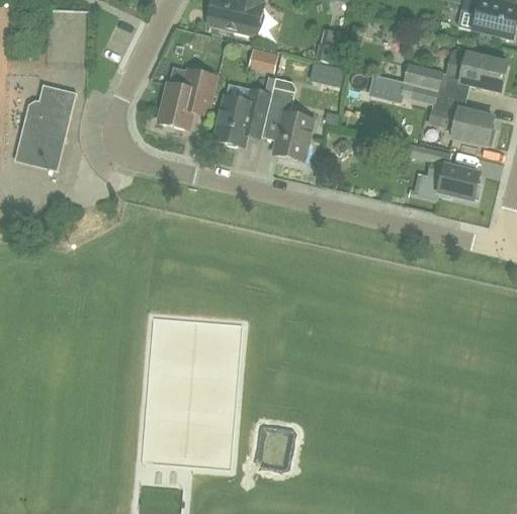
[(261,2),(252,0),(211,0),(210,5),(212,7),(208,23),(256,34),(263,3),(261,2)]
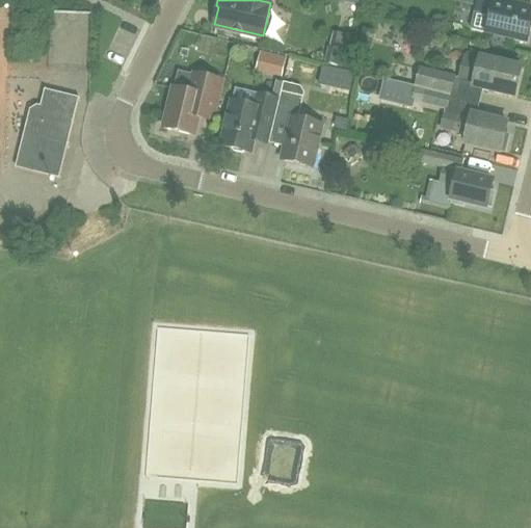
[(525,38),(530,10),(530,6),(516,3),(516,0),(474,0),(469,25),(525,38)]
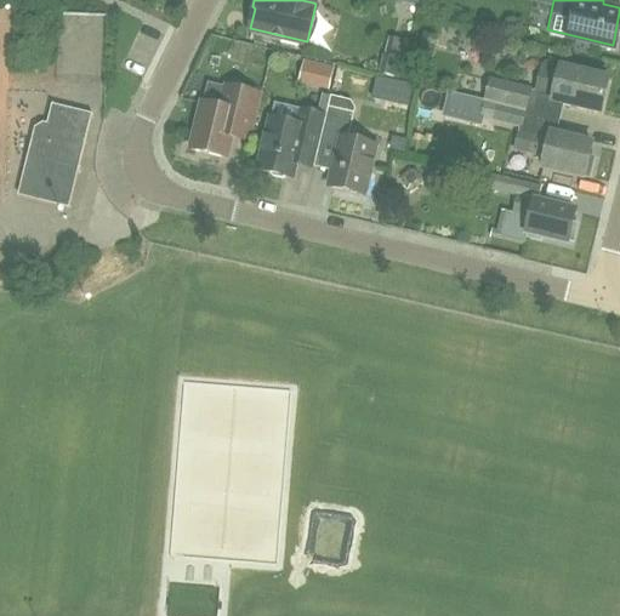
[(62,83),(104,83),(106,12),(62,11),(62,83)]
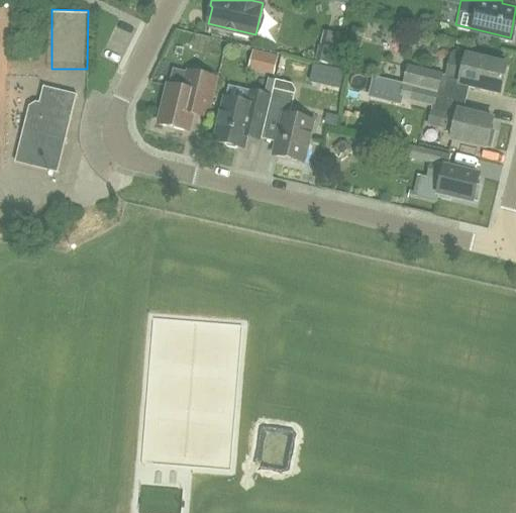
[(331,62),(338,31),(322,27),(319,43),(317,42),(314,58),(331,62)]
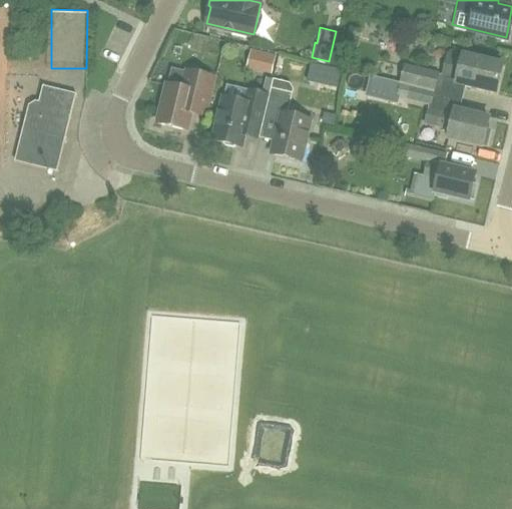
[(455,82),(465,84),(494,91),(501,61),(462,52),(461,57),(447,53),(442,72),(441,79),(455,82)]
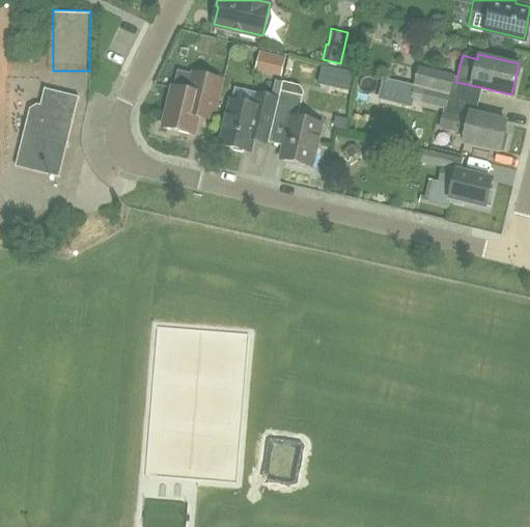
[(417,64),(412,83),(449,92),(453,74),(453,72),(417,63),(417,64)]
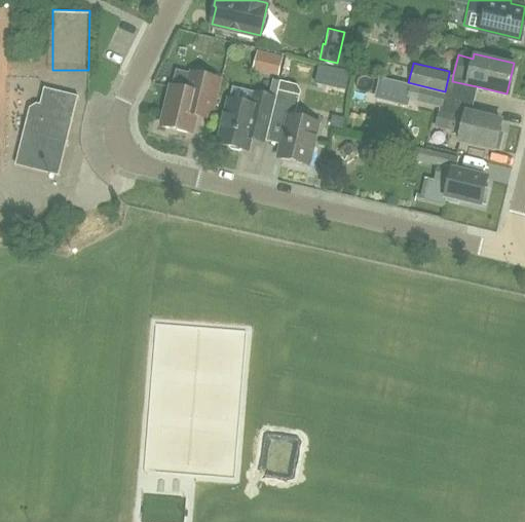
[(324,82),(348,83),(349,68),(325,67),(324,82)]
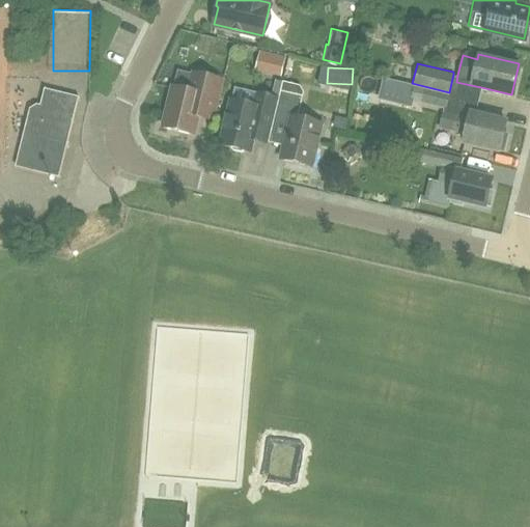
[(193,132),(196,116),(211,120),(221,77),(193,71),(188,88),(172,84),(162,123),(193,132)]
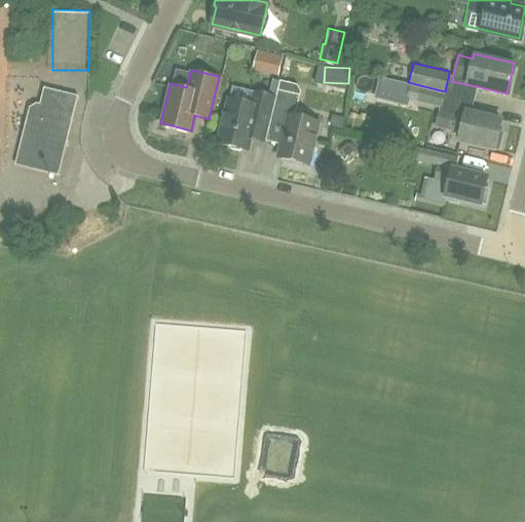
[(404,101),(405,98),(406,94),(408,82),(378,76),(373,95),(404,101)]
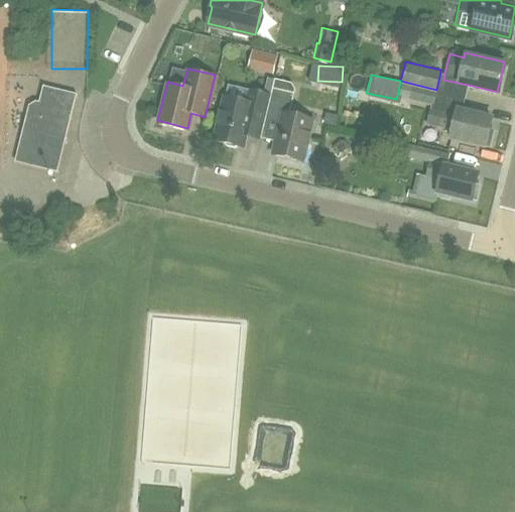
[(273,77),(264,114),(280,118),(272,152),(301,159),(311,118),(288,112),(294,86),(291,81),(273,77)]
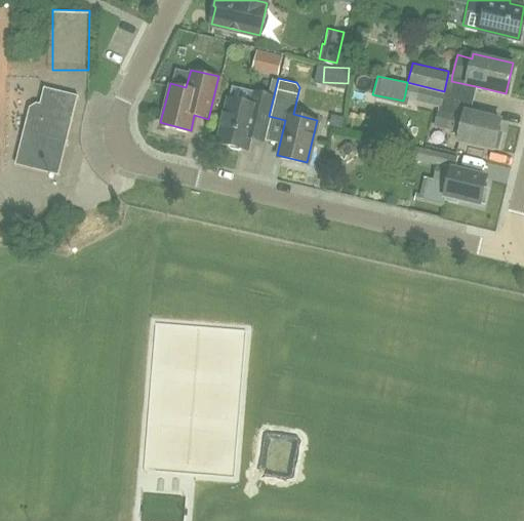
[(499,118),(470,112),(473,98),(444,91),(407,82),(405,93),(404,97),(438,106),(434,123),(459,129),(456,139),(492,148),(492,146),(496,147),(500,130),(496,129),(499,118)]
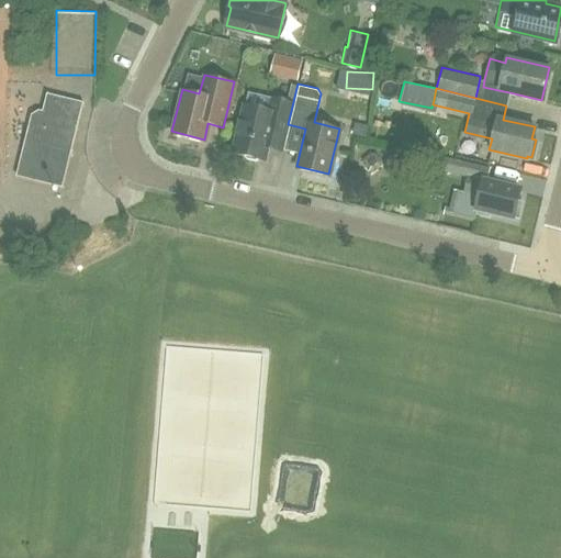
[(33,114),(27,132),(33,141),(38,142),(30,177),(62,185),(82,100),(46,91),(46,92),(42,109),(41,109),(33,114)]
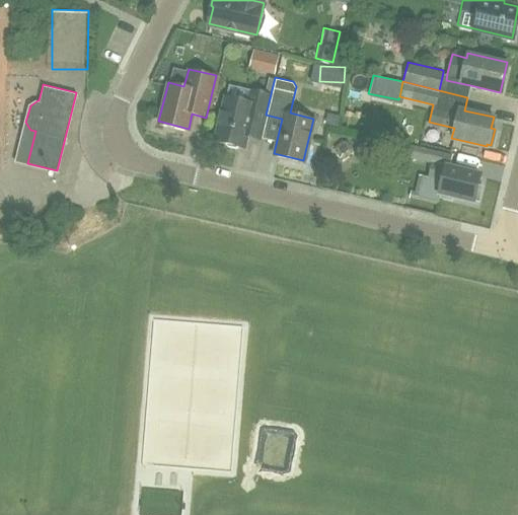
[(260,140),(264,123),(271,93),(249,88),(246,100),(225,95),(215,139),(225,141),(226,144),(235,146),(237,144),(243,146),(245,137),(260,140)]
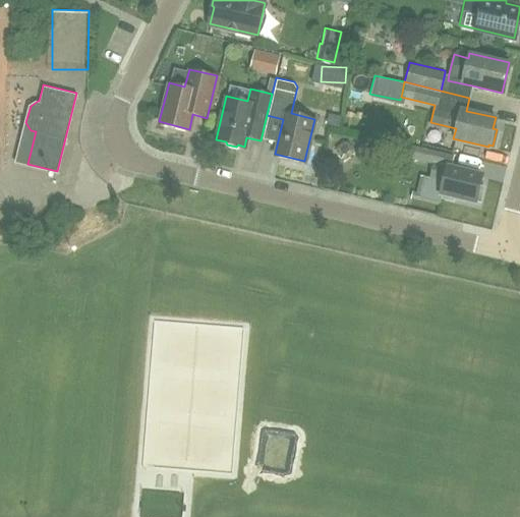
[(396,139),(393,153),(417,158),(420,146),(396,139)]
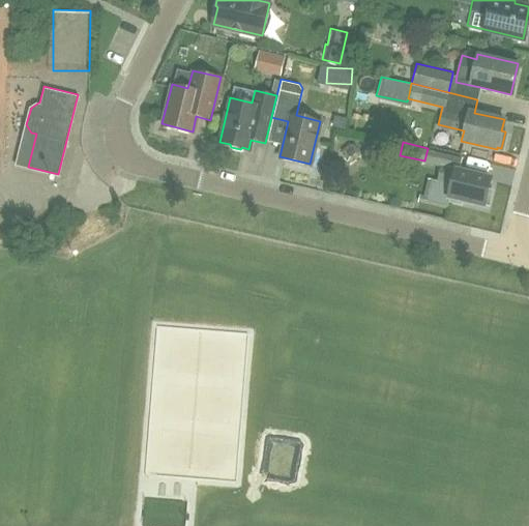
[(434,178),(430,195),(448,200),(449,197),(483,204),(483,202),(488,203),(491,188),(488,187),(490,177),(470,173),(470,170),(460,167),(440,163),(440,165),(436,179),(434,178)]
